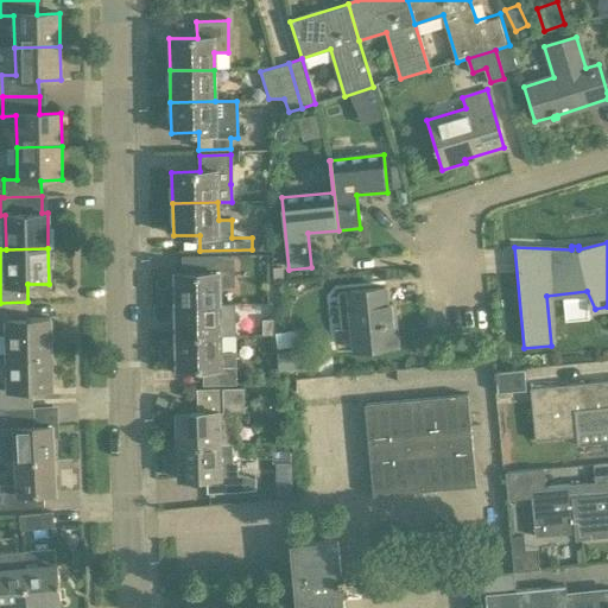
[(175,304),(220,304),(220,286),(233,286),(233,255),(200,257),(200,272),(173,273),(175,304)]
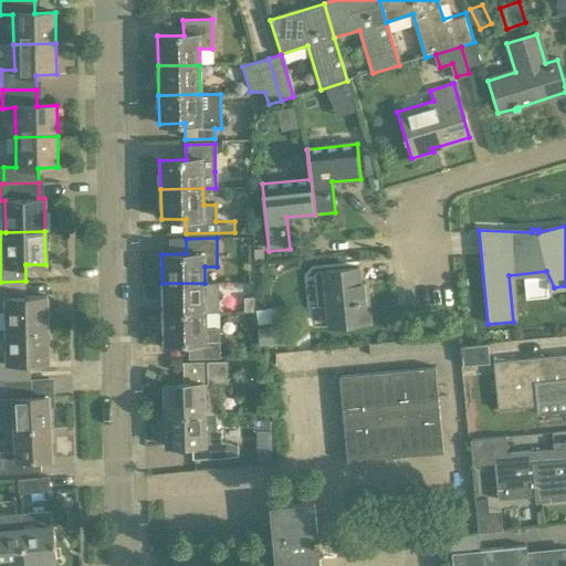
[(325,273),(329,326),(368,323),(365,284),(359,284),(358,270),(325,273)]
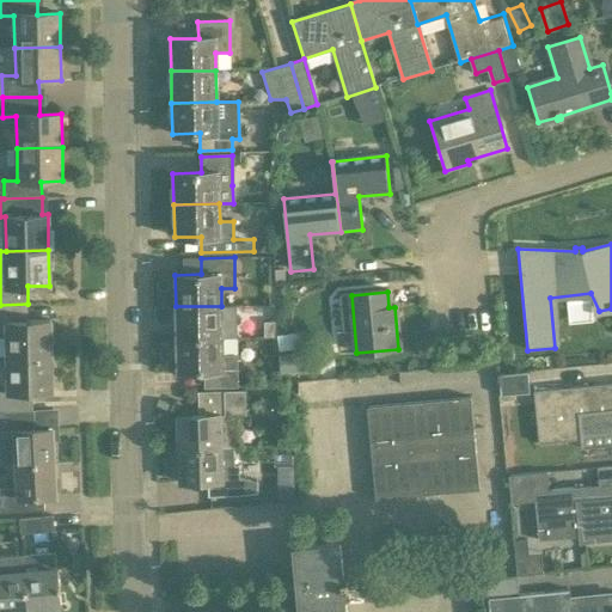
[(0,323),(7,323),(8,357),(51,356),(50,320),(29,320),(28,304),(0,305),(0,323)]
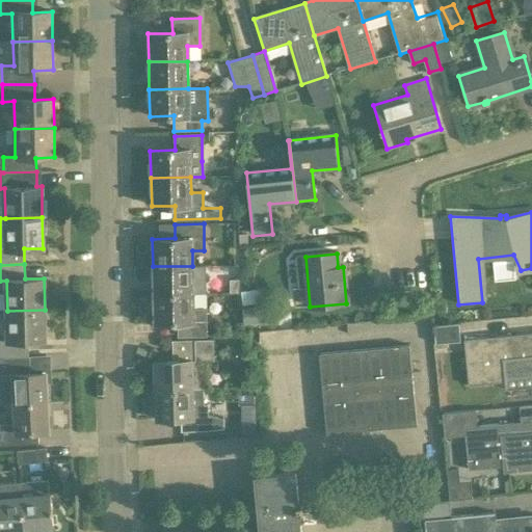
[(153,266),(154,294),(191,293),(193,293),(206,293),(206,265),(192,266),(153,266)]
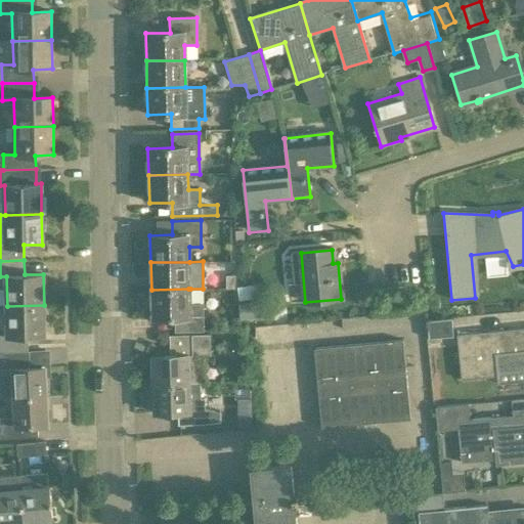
[(225,289),(234,289),(234,274),(225,274),(225,289)]
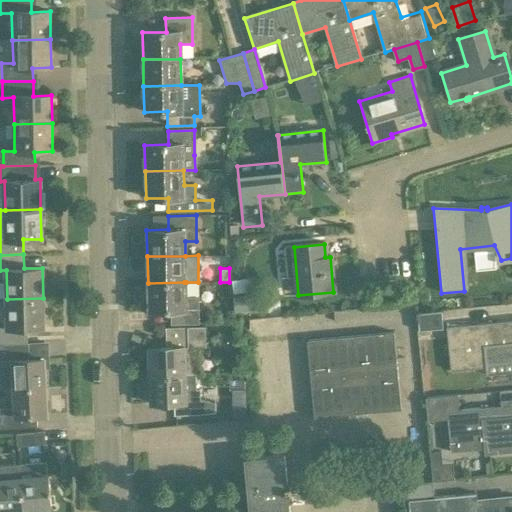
[(186,282),(184,282),(148,283),(148,309),(170,309),(170,323),(198,322),(197,296),(186,297),(186,282)]
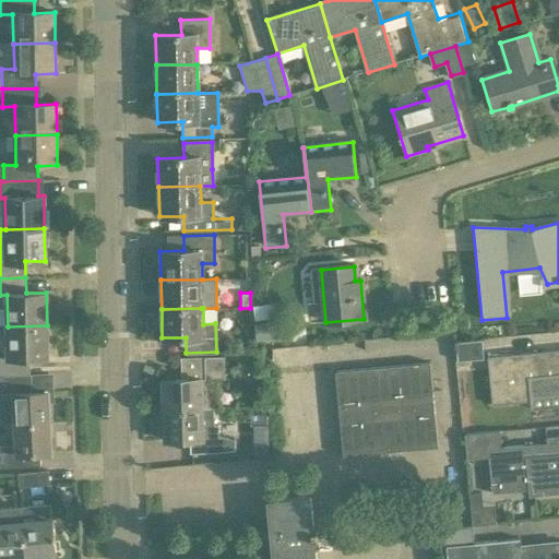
[(256,339),(283,336),(282,321),(253,323),(256,339)]
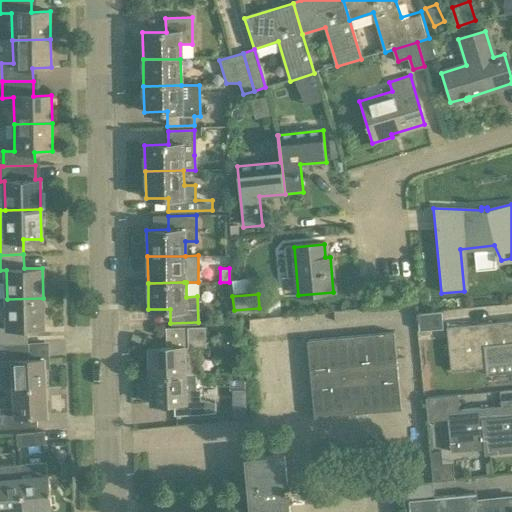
[(0,343),(28,342),(27,328),(43,327),(43,298),(7,299),(8,327),(0,327),(0,343)]
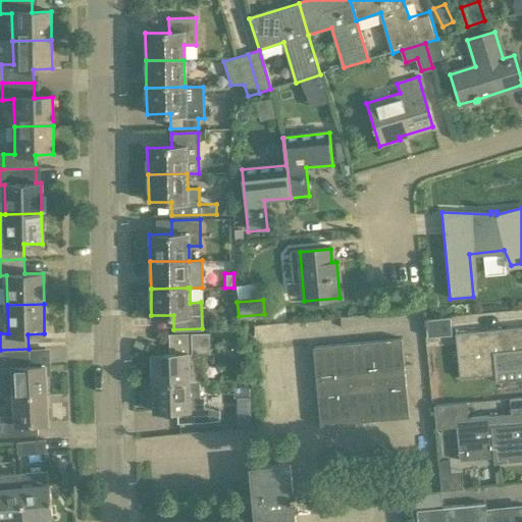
[(521,322),(521,309),(513,310),(513,323),(521,322)]
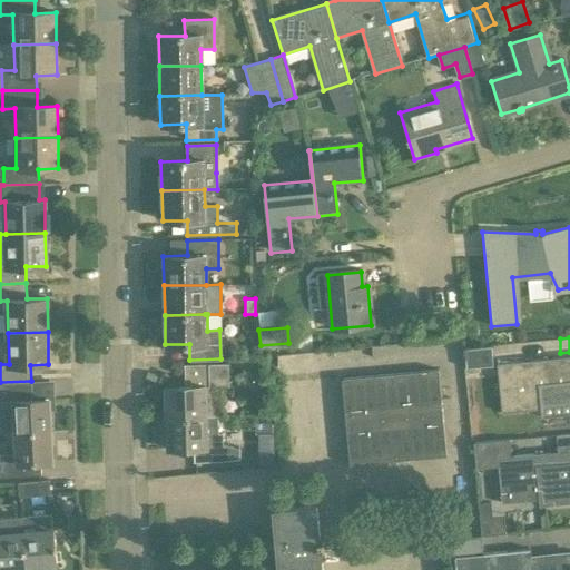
[(493,365),(492,347),(465,351),(467,369),(493,365)]
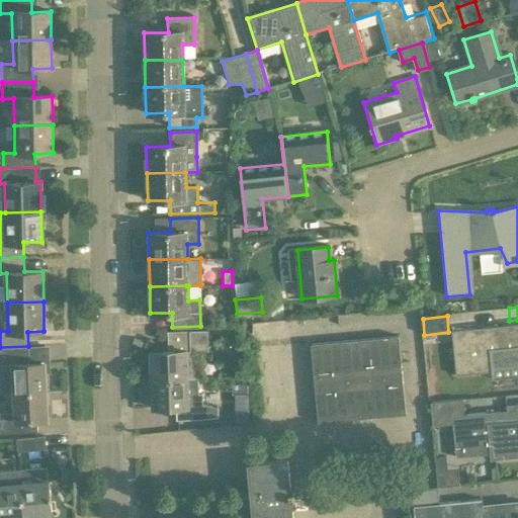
[(517,324),(449,332),(454,376),(489,372),(490,379),(517,376),(517,324)]
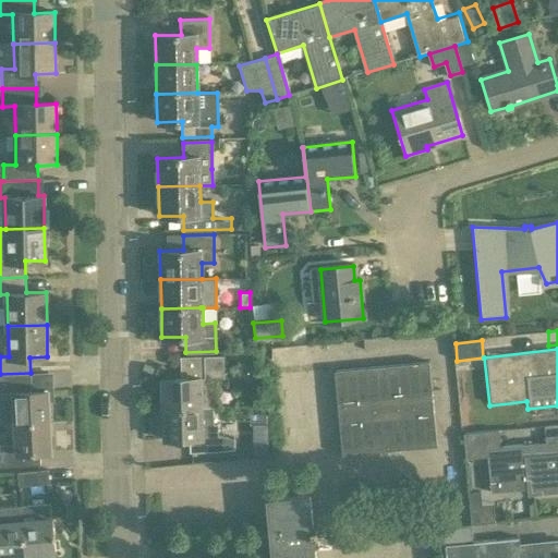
[(164,408),(201,407),(199,379),(223,378),(222,355),(179,356),(180,377),(162,378),(164,408)]
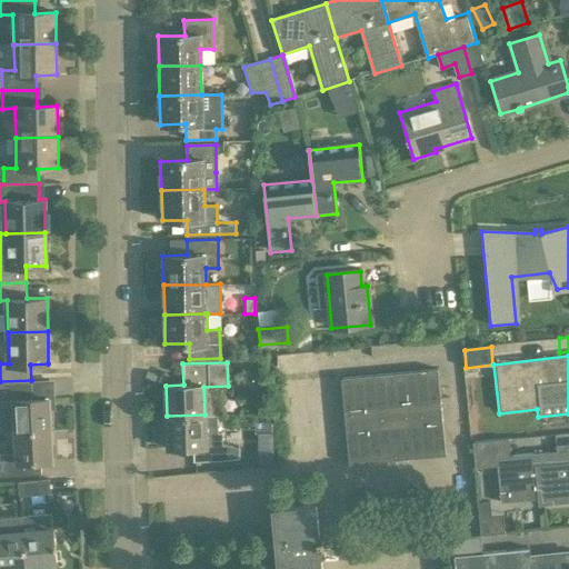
[(350,463),(446,455),(437,367),(341,375),(350,463)]
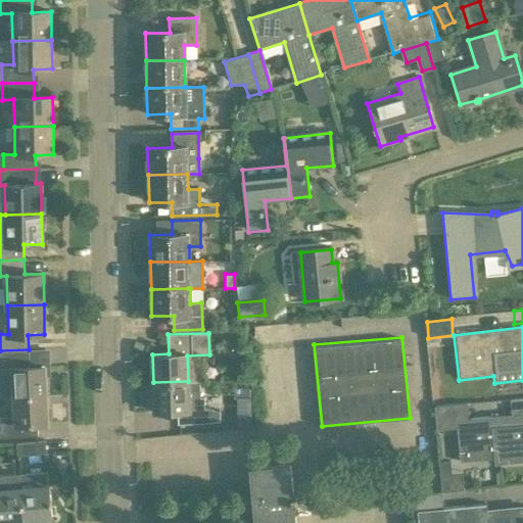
[(0,379),(1,396),(12,396),(47,394),(46,376),(51,376),(50,348),(29,349),(0,350),(0,379)]
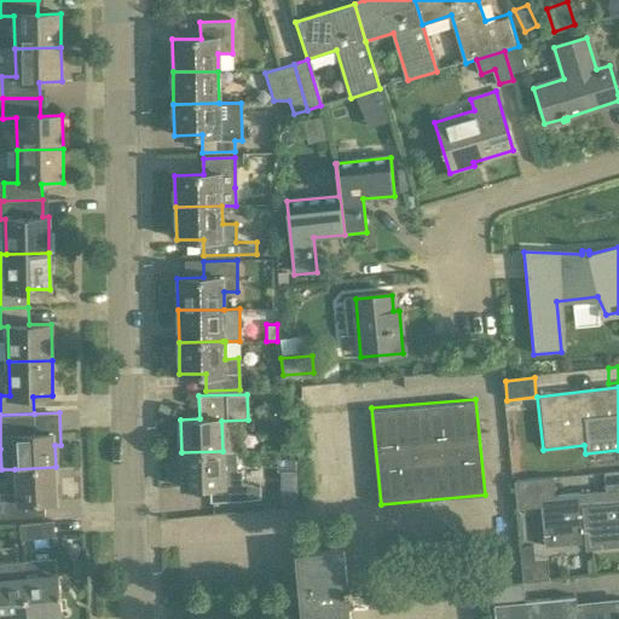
[(237,451),(223,451),(181,452),(183,487),(209,486),(210,502),(236,501),(261,498),(261,485),(247,481),(243,482),(243,469),(238,469),(237,451)]
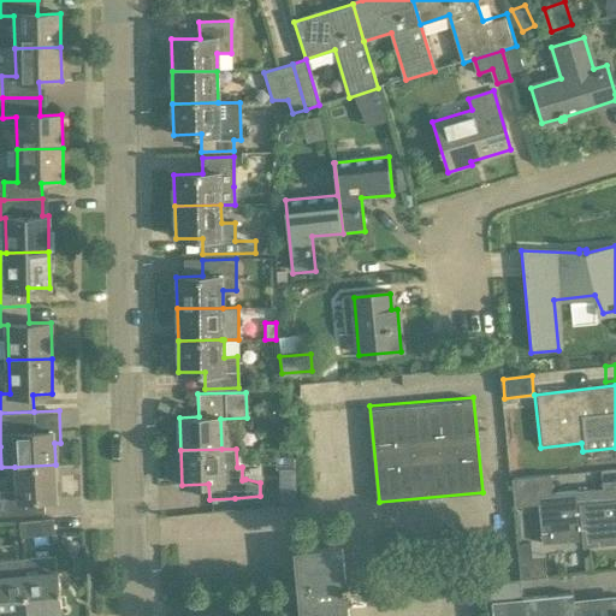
[(57,498),(55,465),(15,467),(16,491),(0,491),(0,514),(45,513),(45,499),(57,498)]
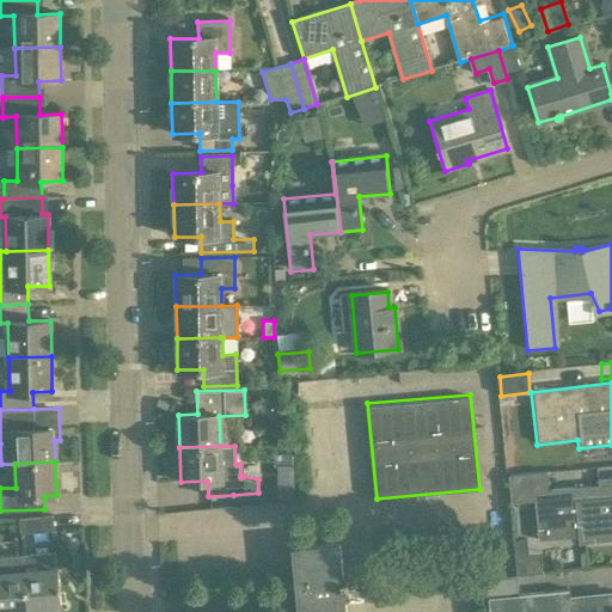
[(512,502),(533,501),(537,542),(577,537),(577,545),(611,540),(611,478),(606,479),(607,485),(549,491),(546,472),(509,476),(512,502)]
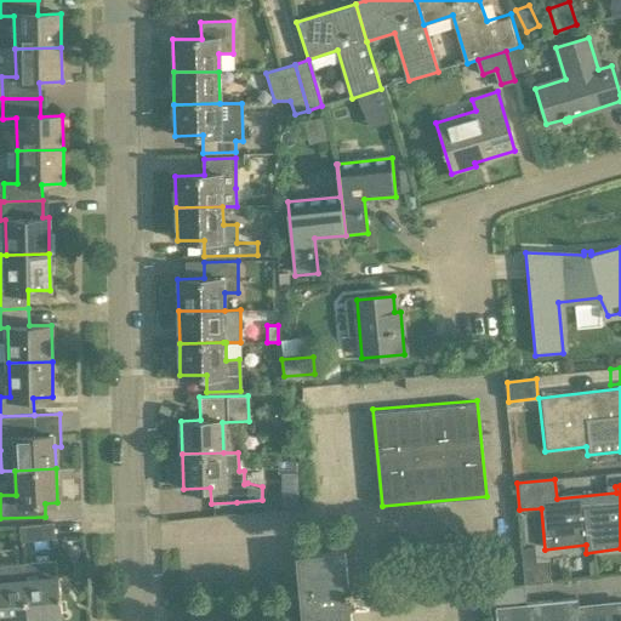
[(298,489),(283,489),(283,501),(298,501),(298,489)]
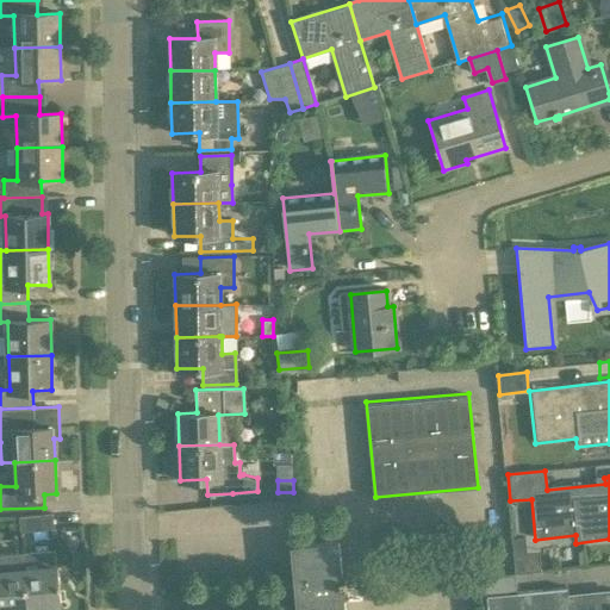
[(22,531),(55,528),(53,514),(19,516),(22,531)]
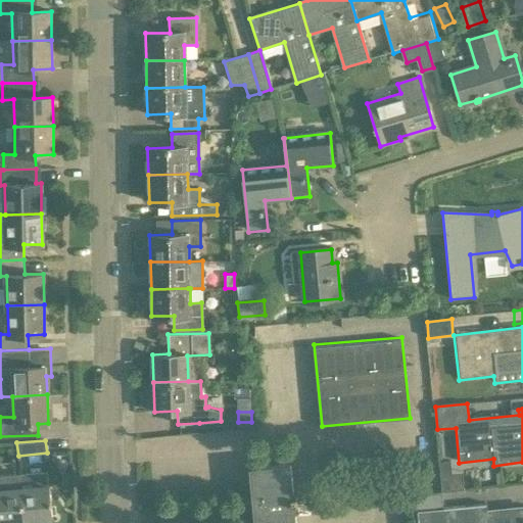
[(294,522),(288,459),(249,463),(254,522),(294,522)]
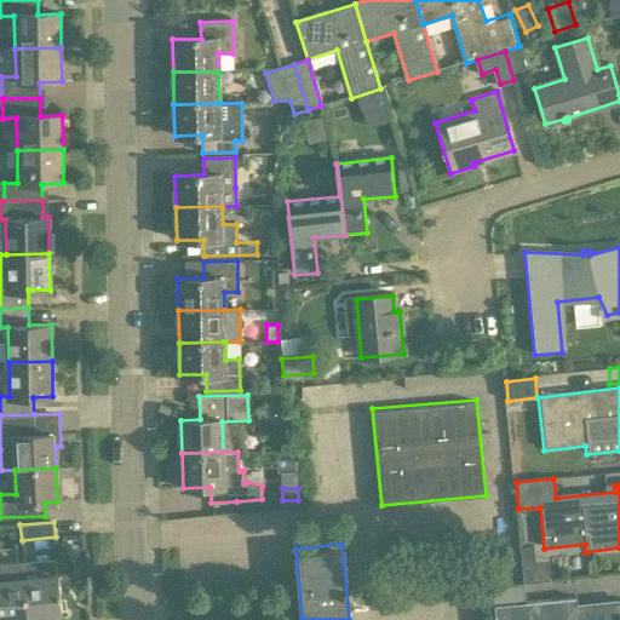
[(28,616),(63,613),(59,575),(58,575),(56,557),(55,557),(55,558),(23,561),(28,616)]
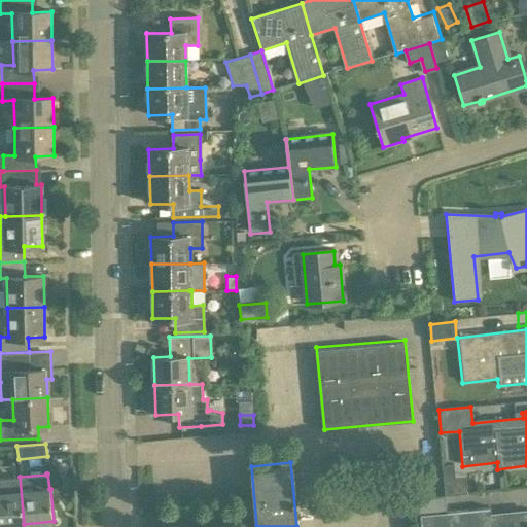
[(0,526),(24,524),(20,477),(20,476),(0,477),(0,526)]
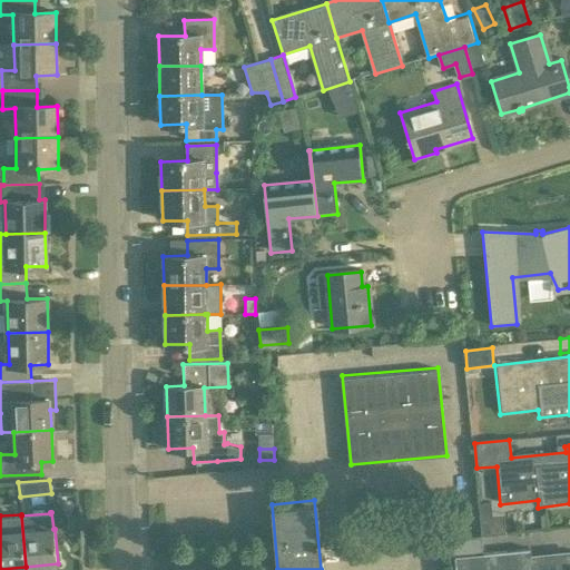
[(403,569),(432,569),(441,542),(415,533),(403,569)]
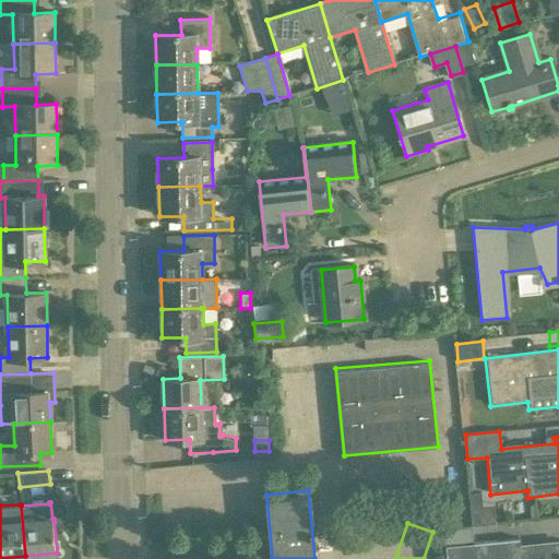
[(447,558),(558,558),(558,543),(558,542),(520,546),(519,537),(477,542),(477,543),(474,543),(472,527),(473,527),(473,525),(438,527),(441,557),(447,557),(447,558)]
